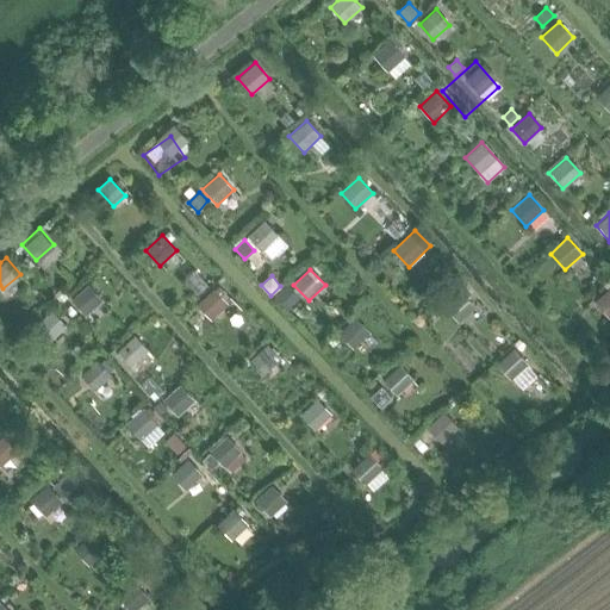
[(88,281),(70,297),(85,313),(103,298),(88,281)]
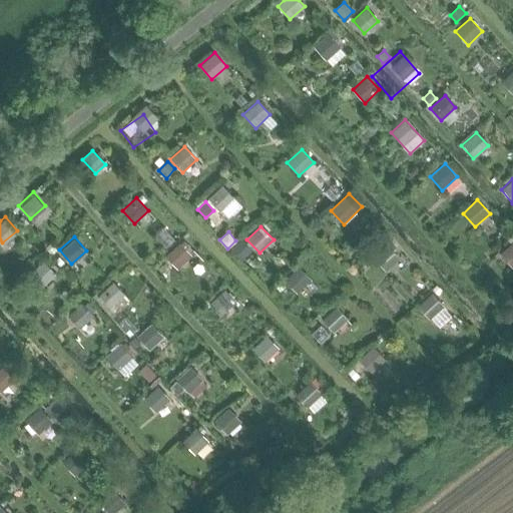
[(512,238),(499,251),(511,266),(512,264),(512,238)]
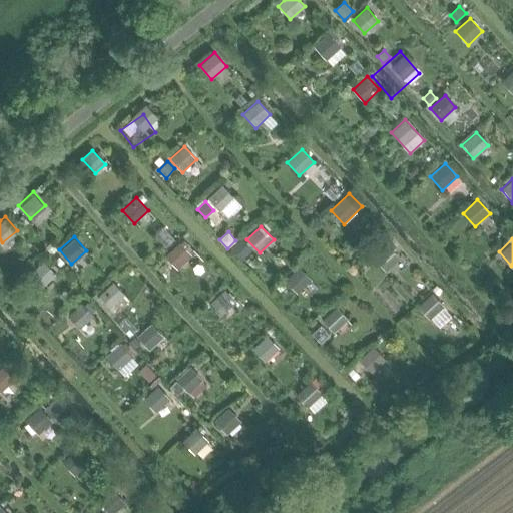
[(241,239),(231,249),(241,261),(251,250),(241,239)]
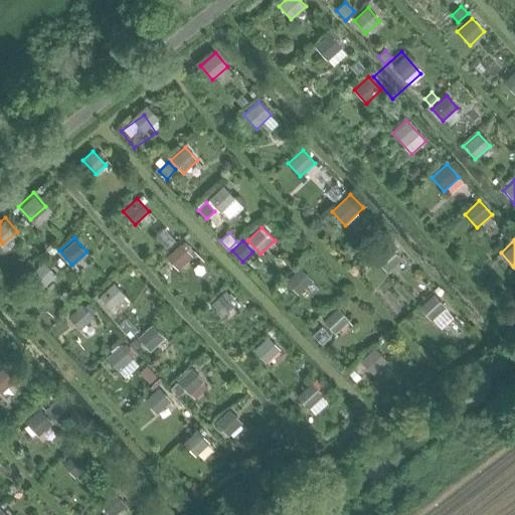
[(180,244),(166,258),(178,271),(192,258),(180,244)]
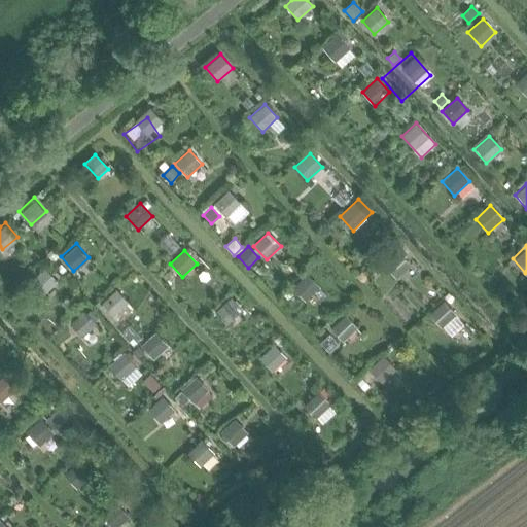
[(389,251),(366,268),(380,285),(402,269),(389,251)]
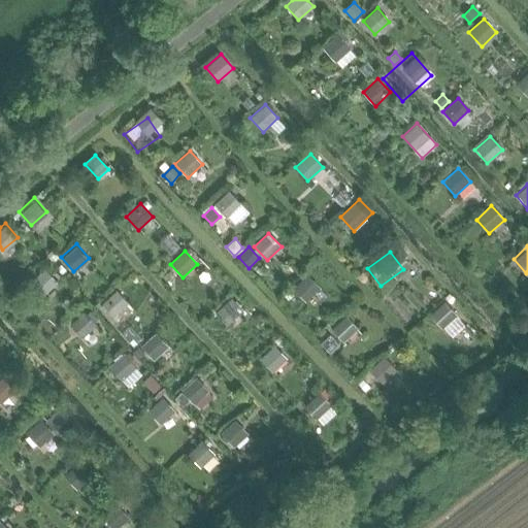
[(46,272),(24,289),(36,306),(59,290),(46,272)]
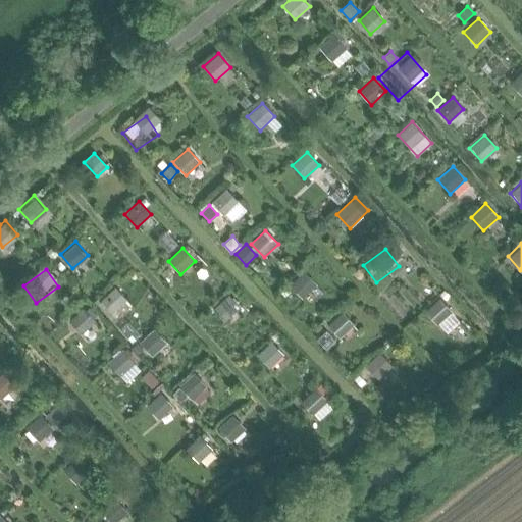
[(304,272),(290,285),(302,299),(316,285),(304,272)]
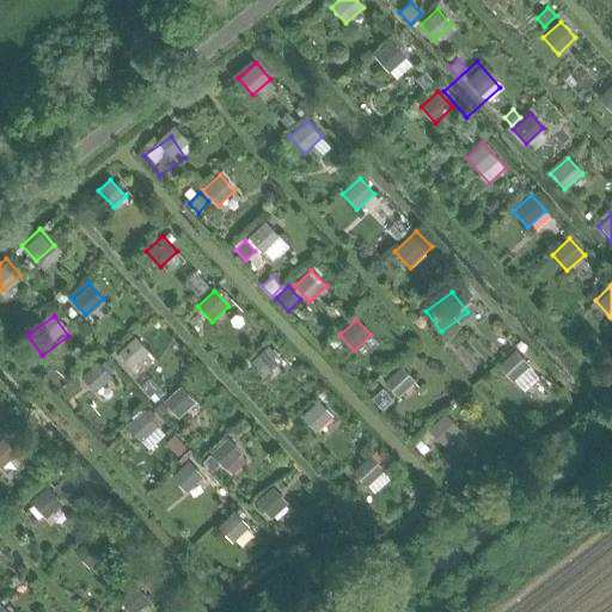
[(135,334),(117,349),(132,363),(148,348),(135,334)]
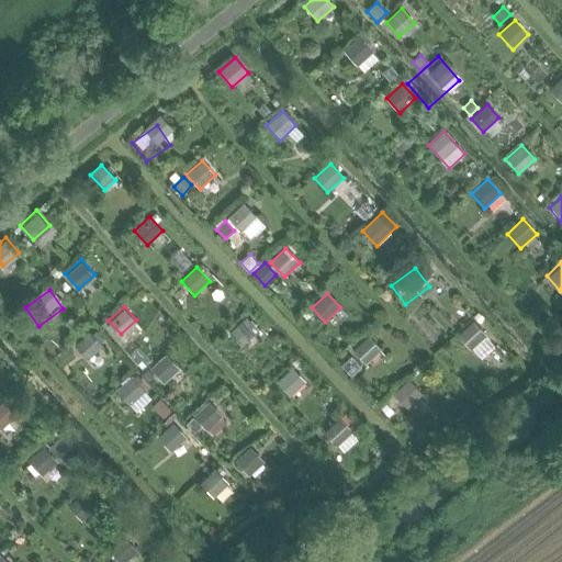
[(246,318),(229,334),(242,347),(258,332),(246,318)]
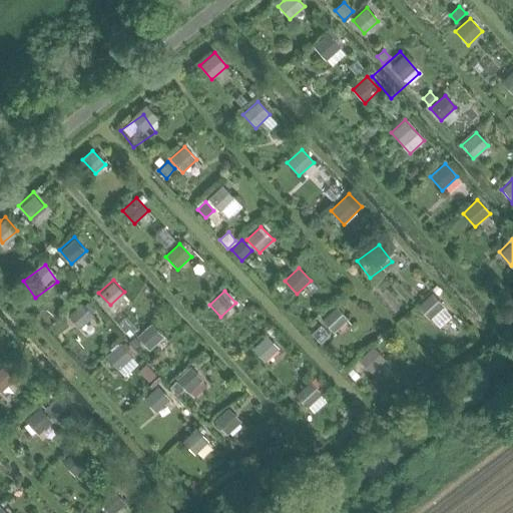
[(422,297),(400,312),(413,330),(435,314),(422,297)]
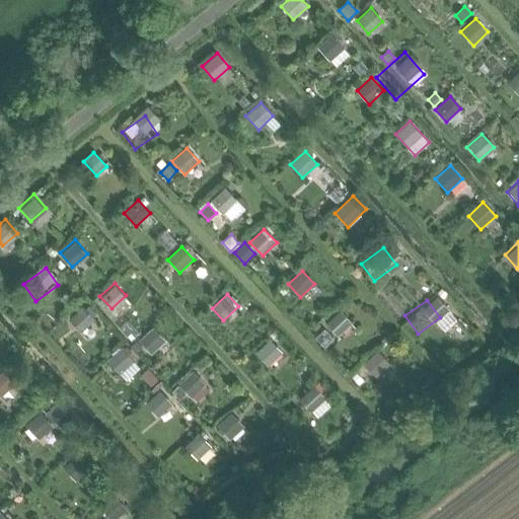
[(82,304),(70,315),(82,328),(94,316),(82,304)]
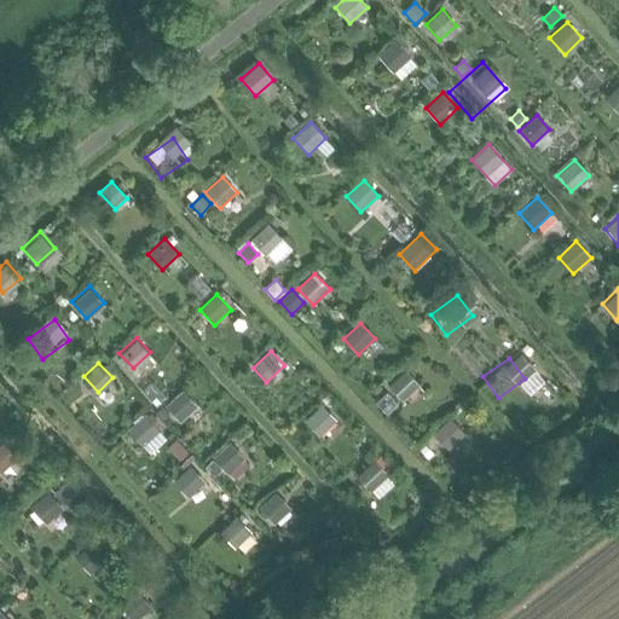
[(406,368),(389,385),(403,398),(420,382),(406,368)]
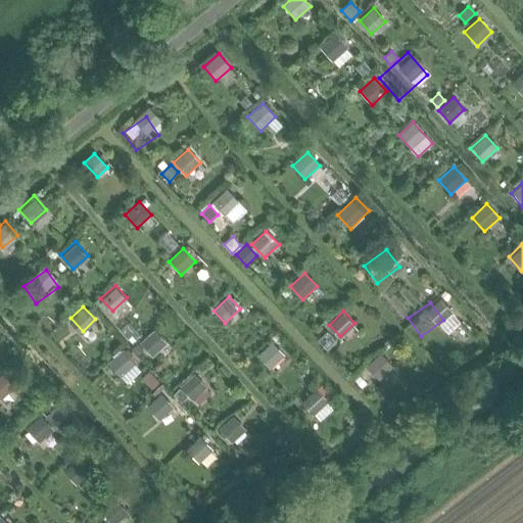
[(128,324),(122,330),(132,340),(138,335),(128,324)]
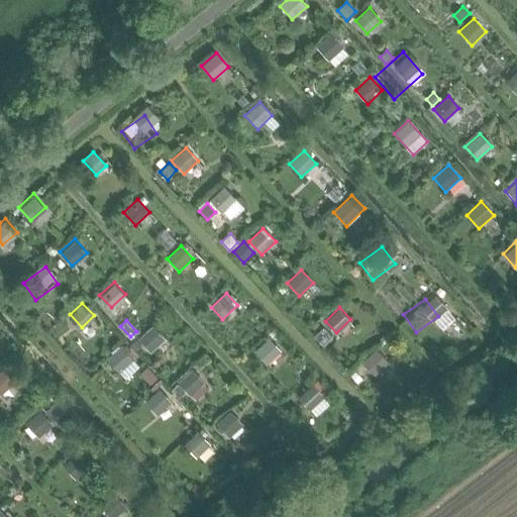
[(152,324),(138,337),(150,350),(165,337),(152,324)]
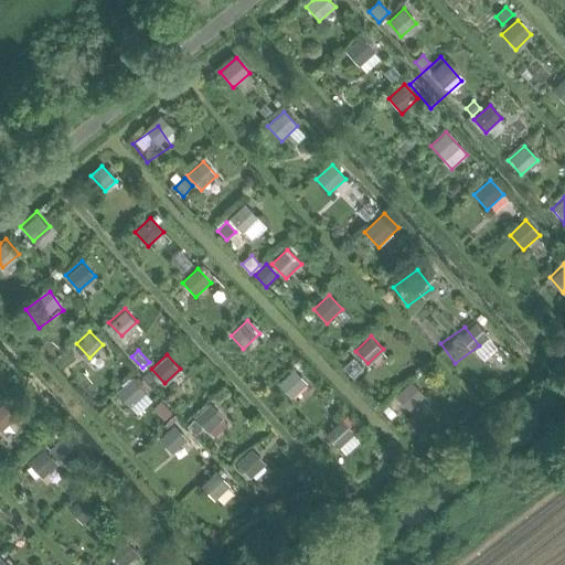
[(294,366),(278,381),(291,396),(307,381),(294,366)]
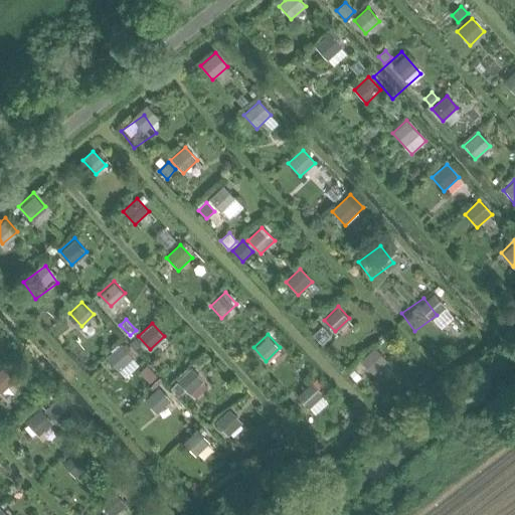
[(135,337),(129,343),(134,349),(141,343),(135,337)]
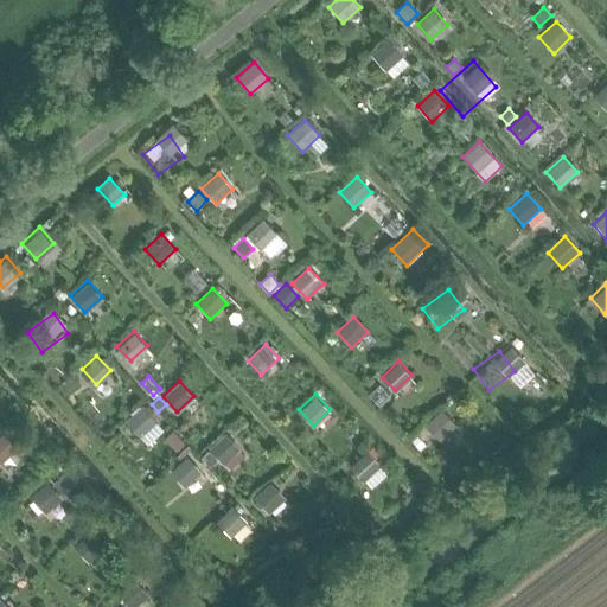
[(442,407),(426,422),(440,439),(457,423),(442,407)]
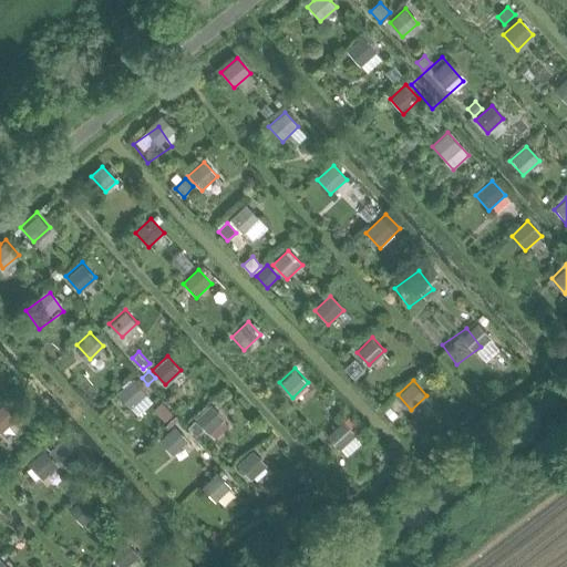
[(130,384),(105,402),(119,421),(143,404),(130,384)]
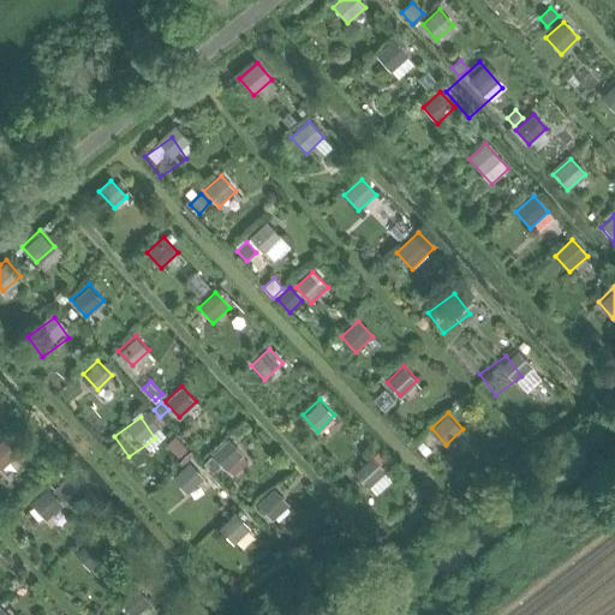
[(174,435),(166,443),(178,455),(186,447),(174,435)]
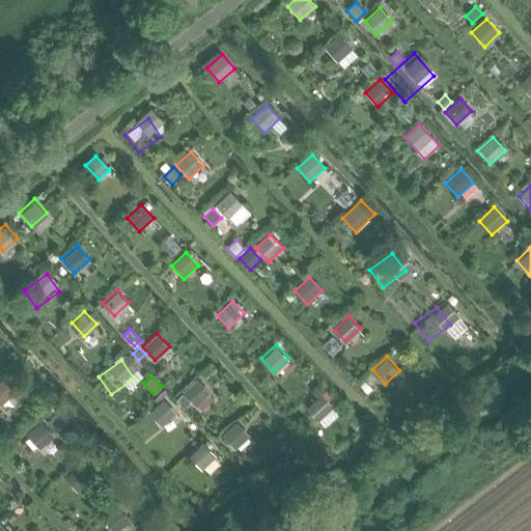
[(2,378),(0,379),(0,403),(15,391),(2,378)]
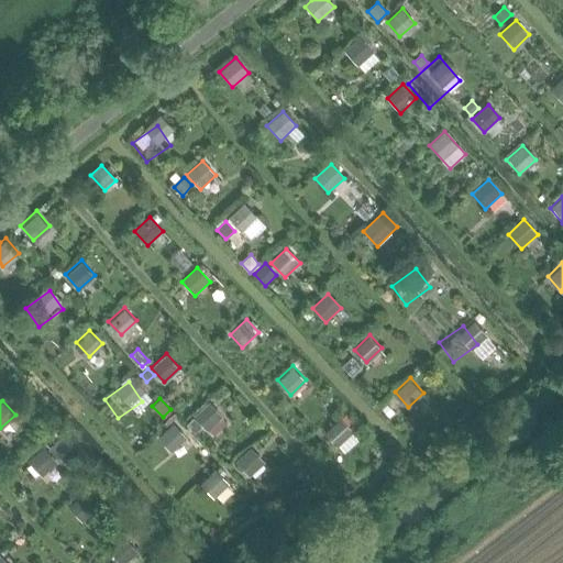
[(205,408),(180,429),(196,445),(219,424),(205,408)]
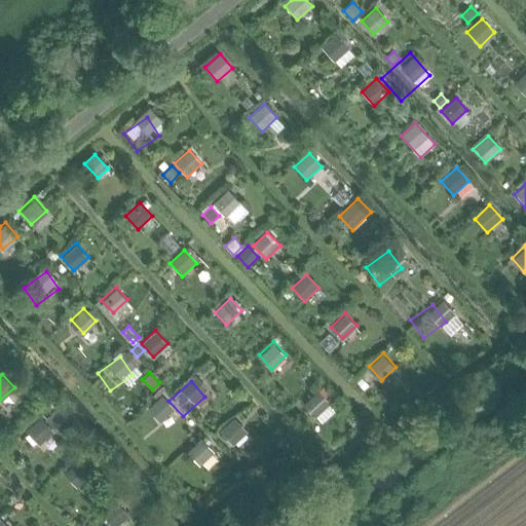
[(314,386),(292,403),(305,420),(328,404),(314,386)]
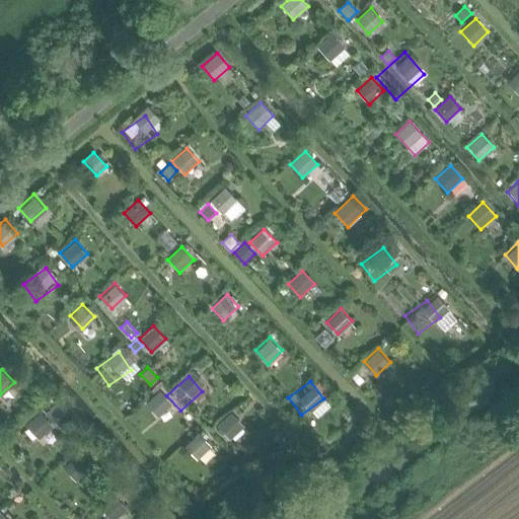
[(159,388),(145,401),(157,415),(171,401),(159,388)]
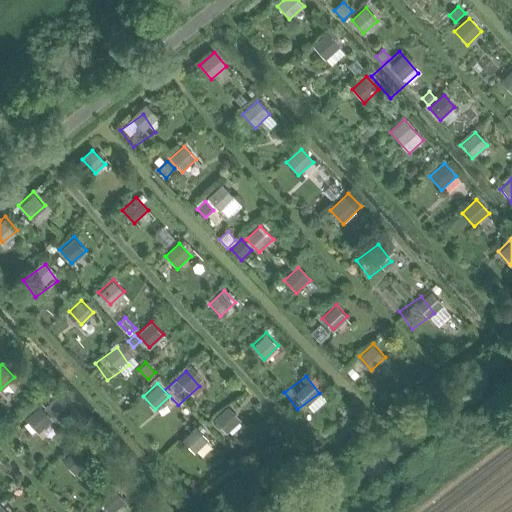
[(55,396),(44,406),(52,416),(63,406),(55,396)]
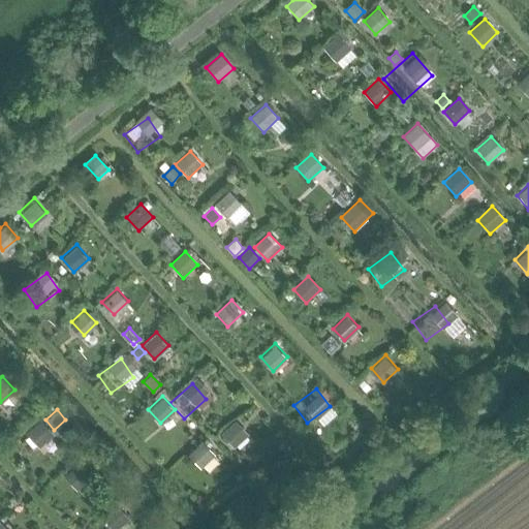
[(41,418),(26,432),(38,445),(54,432),(41,418)]
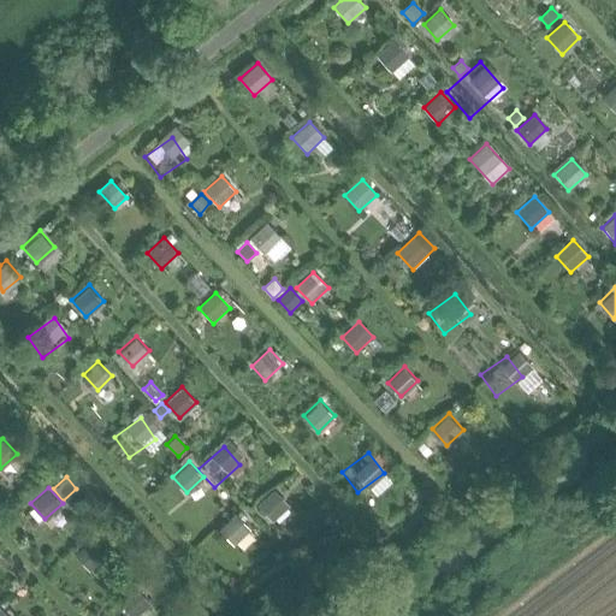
[(274,487),(258,503),(272,520),(290,503),(274,487)]
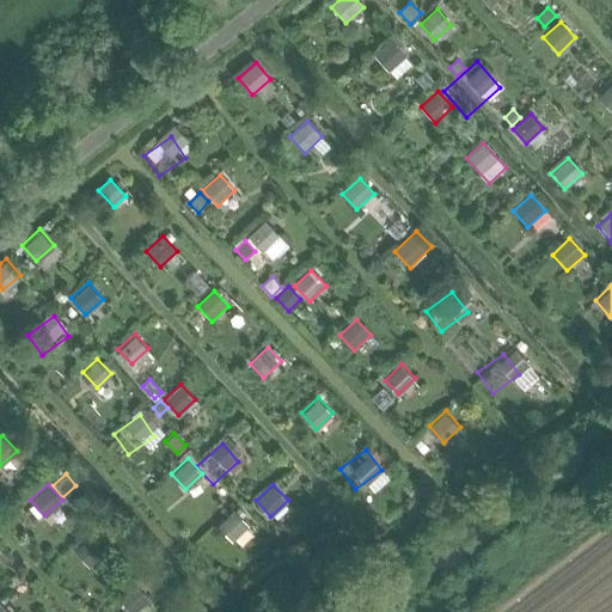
[(234,508),(216,524),(232,539),(249,524),(234,508)]
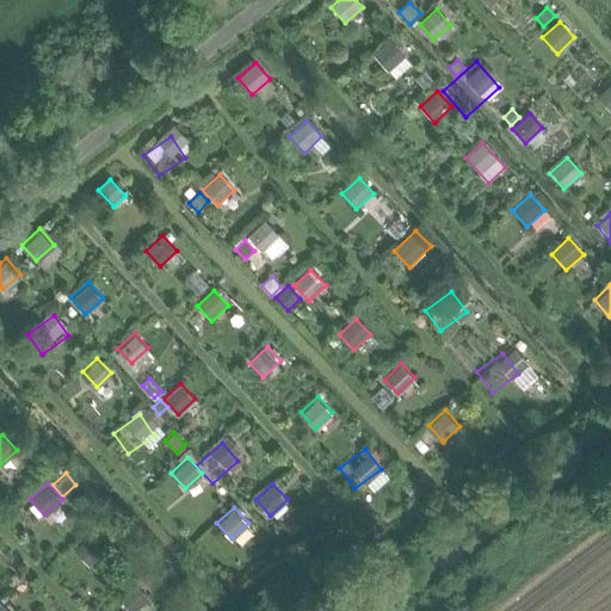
[(135,581),(117,597),(129,610),(133,610),(149,598),(135,581)]
